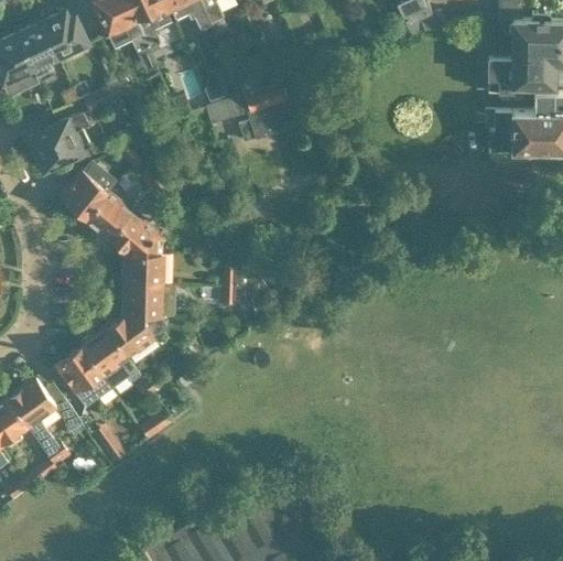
[(126,0),(91,0),(105,27),(116,49),(131,42),(147,74),(155,69),(145,50),(149,49),(126,0)]
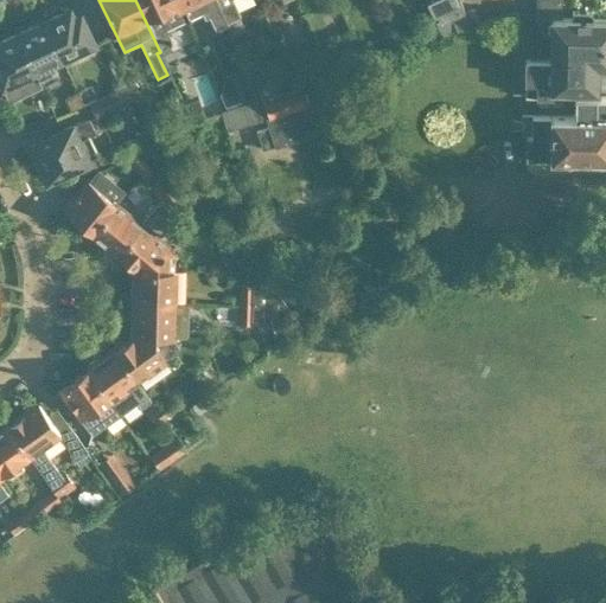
[(135,0),(160,52),(172,46),(165,31),(184,21),(180,13),(184,11),(190,21),(203,15),(206,21),(210,20),(217,33),(229,27),(228,26),(216,0),(135,0)]
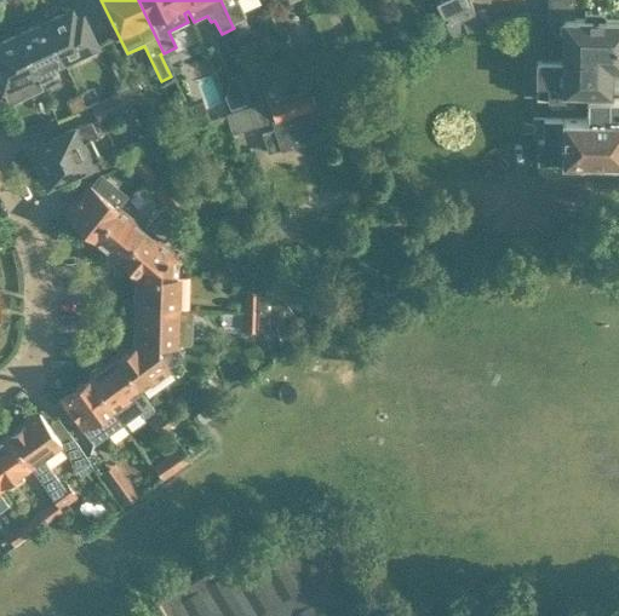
[(221,0),(233,27),(245,21),(247,19),(238,1),(240,0),(221,0)]
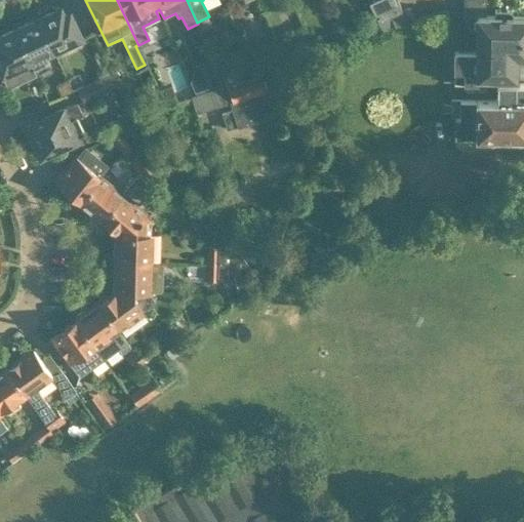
[(407,26),(397,0),(378,0),(369,4),(383,34),(407,26)]
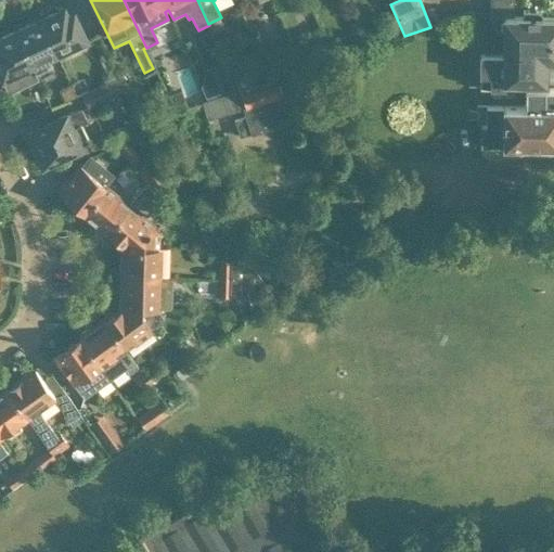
[(545,90),(546,82),(553,82),(553,20),(513,20),(513,1),(493,1),(493,38),(504,38),(504,52),(488,52),(488,58),(480,58),(480,90),(526,91),(545,91),(545,90)]
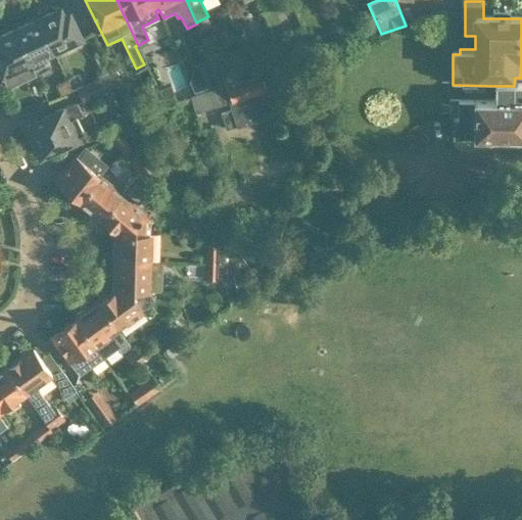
[(60,11),(39,20),(54,53),(68,46),(70,49),(83,43),(79,35),(69,14),(63,17),(60,11)]
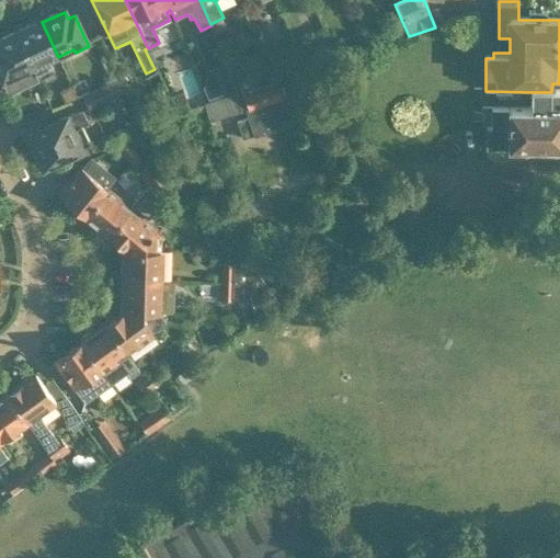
[(42,22),(16,34),(37,77),(53,70),(50,64),(59,60),(58,57),(42,22)]
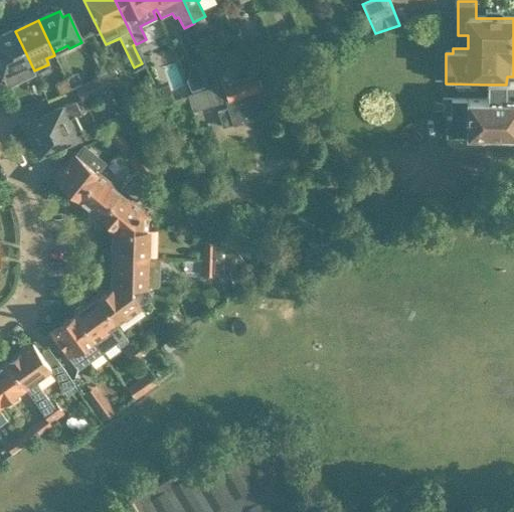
[(0,67),(9,87),(35,74),(34,70),(15,31),(0,38),(0,67)]
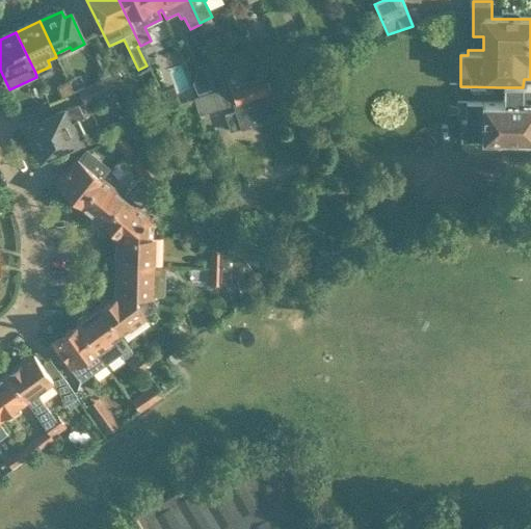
[(281,45),(291,67),(318,54),(308,32),(281,45)]
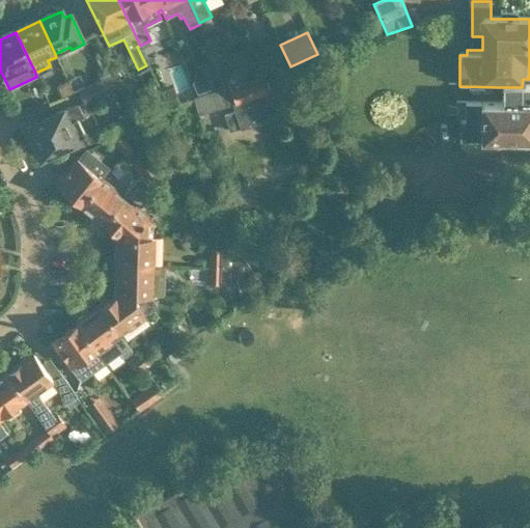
[(223,76),(202,82),(206,93),(228,86),(223,76)]
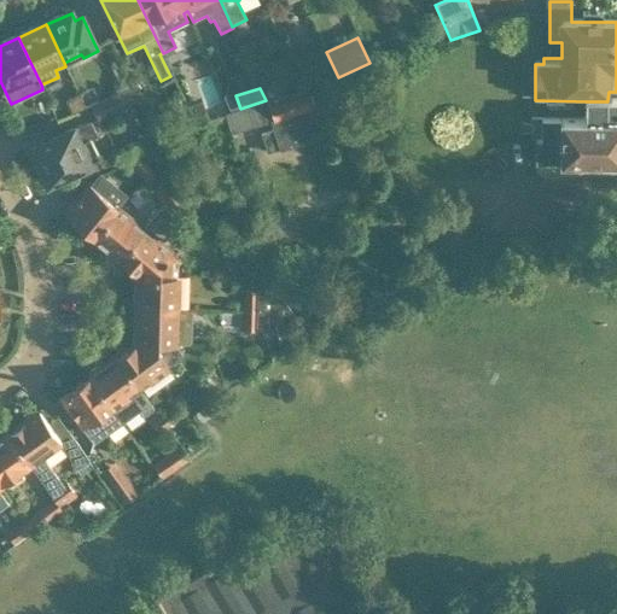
[(231,130),(256,122),(275,116),(277,123),(273,123),(277,133),(262,138),(268,155),(281,151),(283,152),(325,139),(310,91),(227,116),(231,130)]
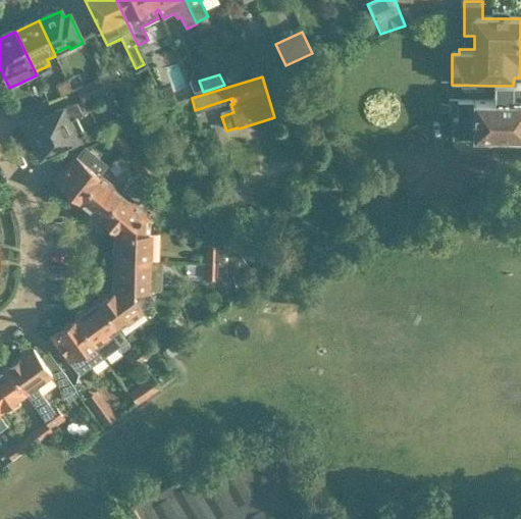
[(102,81),(77,92),(84,103),(107,92),(102,81)]
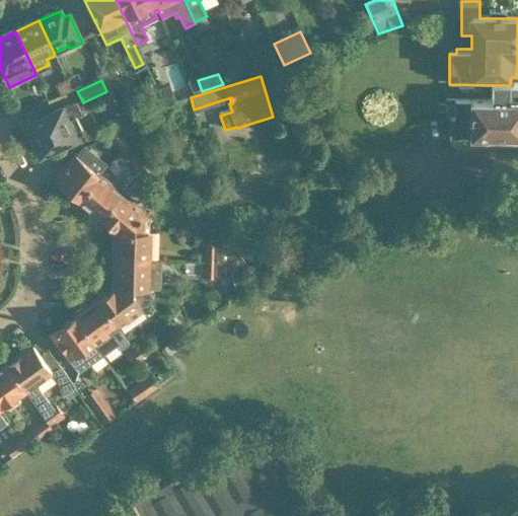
[(62,97),(73,92),(67,81),(56,86),(62,97)]
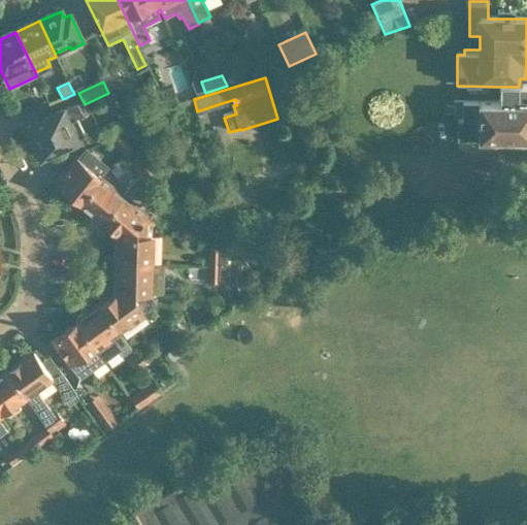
[(526,86),(519,86),(519,87),(500,87),(500,104),(455,104),(454,123),(459,123),(459,141),(469,141),(526,141),(526,86)]
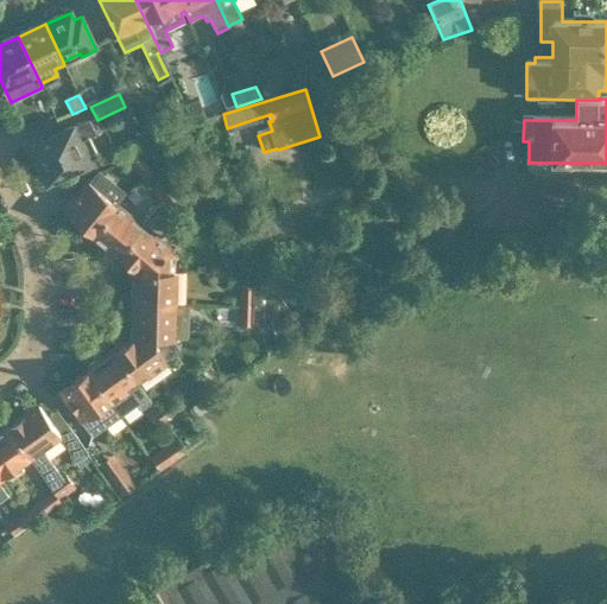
[(46,177),(48,182),(99,158),(89,139),(96,135),(89,120),(32,147),(40,165),(39,169),(43,176),(46,177)]
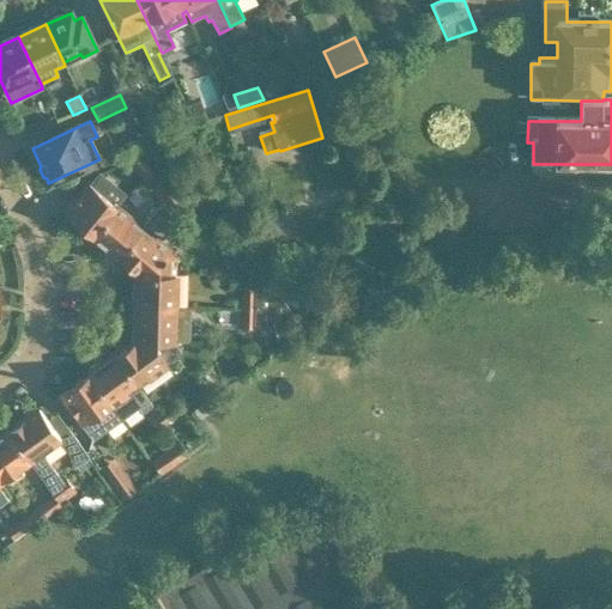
[(132,166),(145,182),(155,175),(141,159),(132,166)]
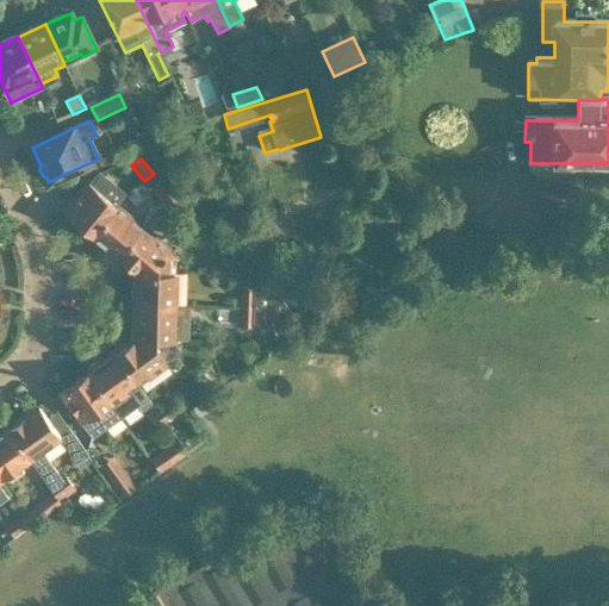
[(117,207),(105,197),(115,185),(100,174),(91,185),(92,186),(76,205),(72,206),(68,210),(68,214),(67,216),(93,237),(117,207)]
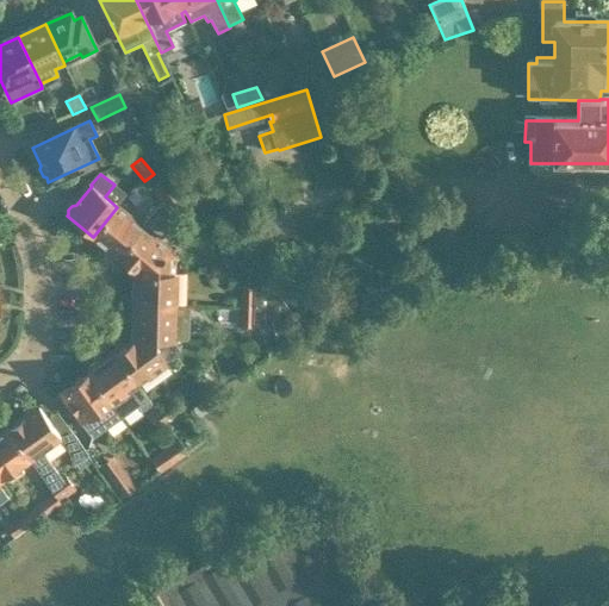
[(167,205),(176,197),(162,181),(153,189),(167,205)]
